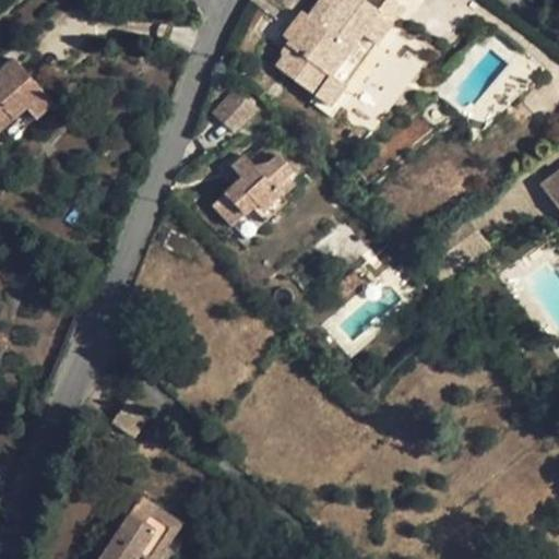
[(385,0),(378,11),(363,0),(321,0),(309,16),(290,42),(283,51),(283,52),(283,54),(283,57),(276,66),(331,107),(405,8),(394,0),(385,0)]
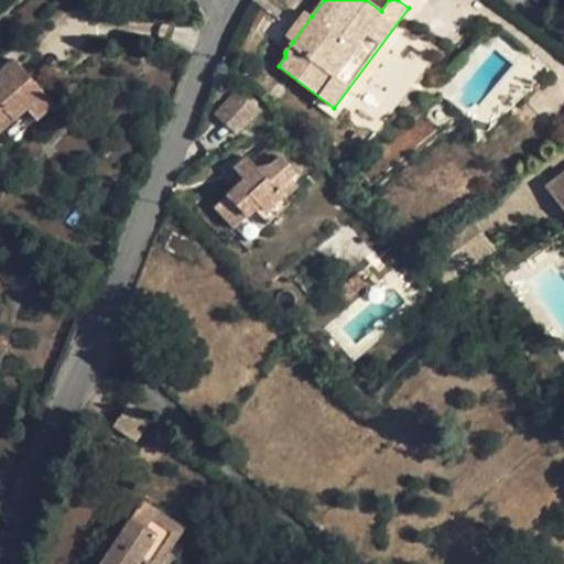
[(293,42),(312,17),(306,12),(286,38),(293,42)]
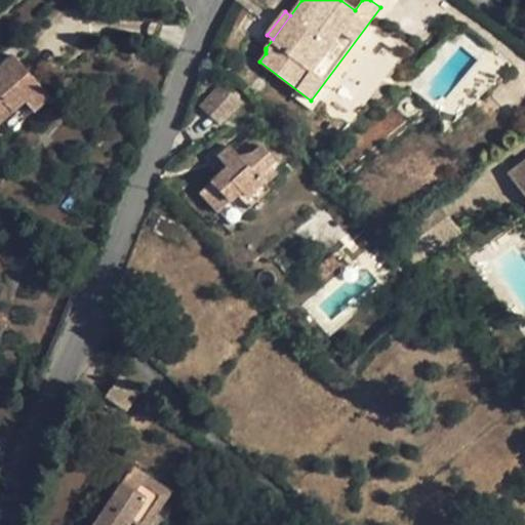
[(0,122),(25,103),(42,87),(13,55),(0,67),(0,122)]
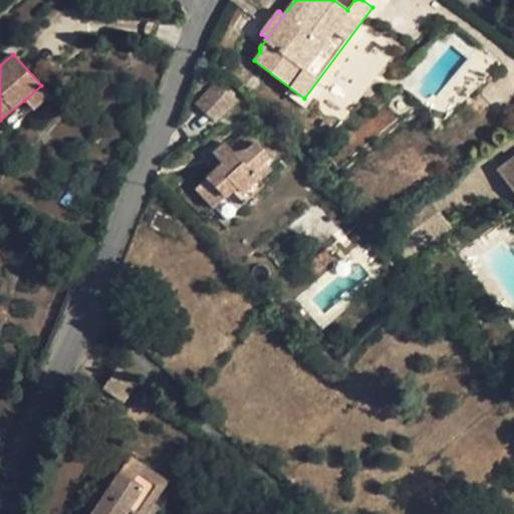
[(237,99),(218,81),(196,104),(215,123),(237,99)]
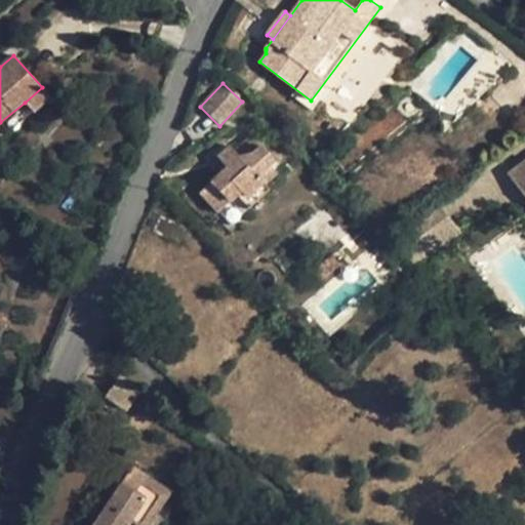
[(42,87),(25,103),(34,113),(51,97),(42,87)]
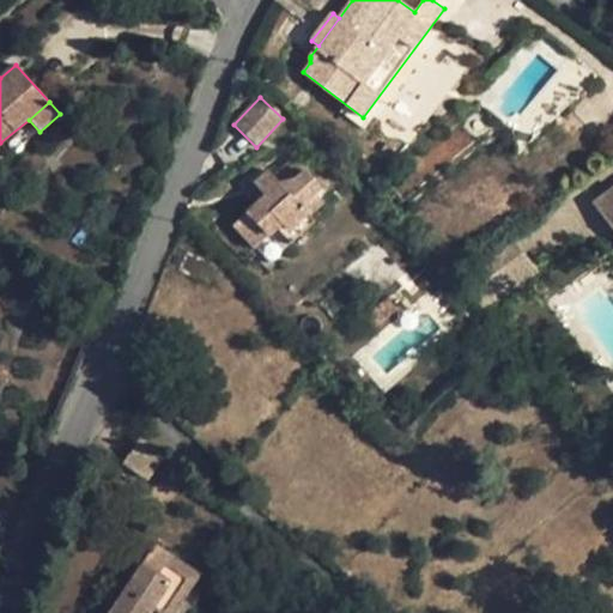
[(273,176),(269,171),(255,184),(258,187),(266,196),(258,204),(235,225),(267,263),(316,222),(310,216),(302,206),(316,194),(323,188),(305,170),(304,171),(293,159),(273,176)]
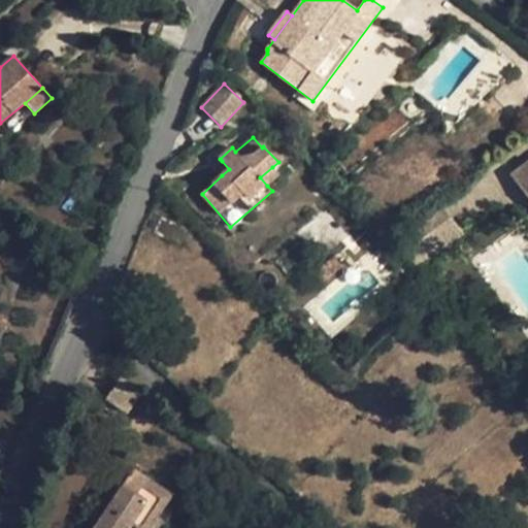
[(229,169),(222,161),(215,168),(222,175),(229,169)]
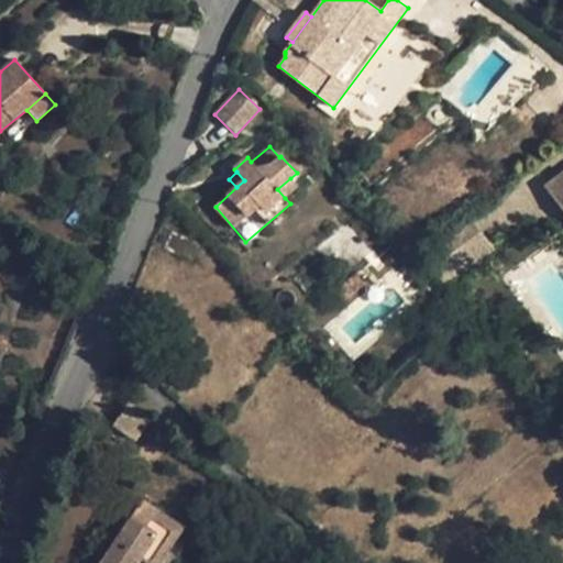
[(562,175),(547,189),(562,211),(562,175)]
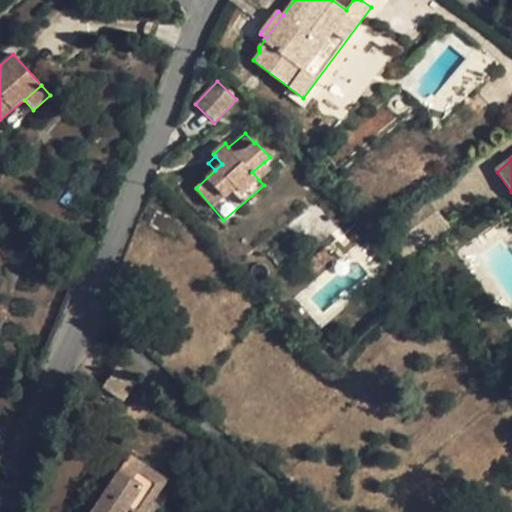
[(271,169),(264,162),(252,172),(259,180),(271,169)]
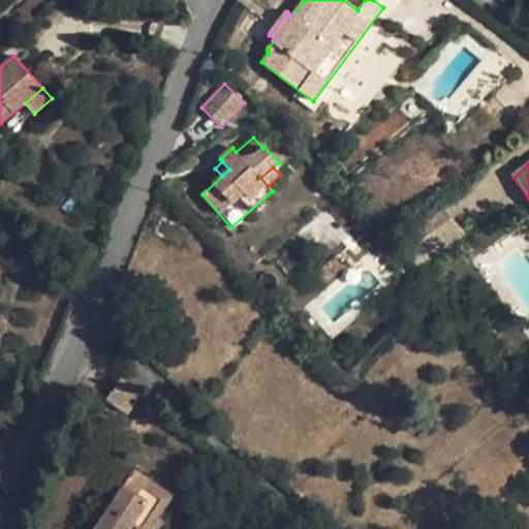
[(328,274),(322,268),(314,274),(319,281),(328,274)]
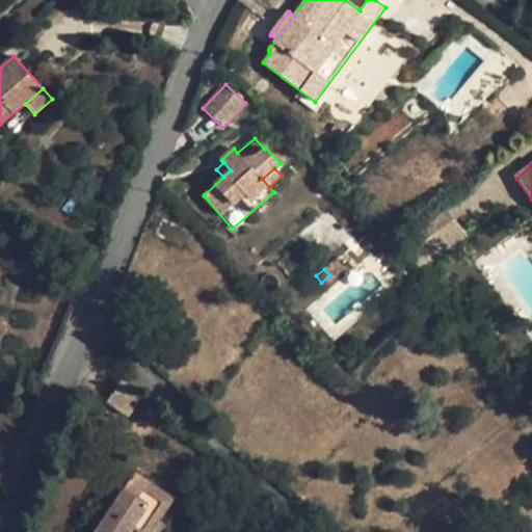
[(141,393),(123,379),(107,403),(127,416),(141,393)]
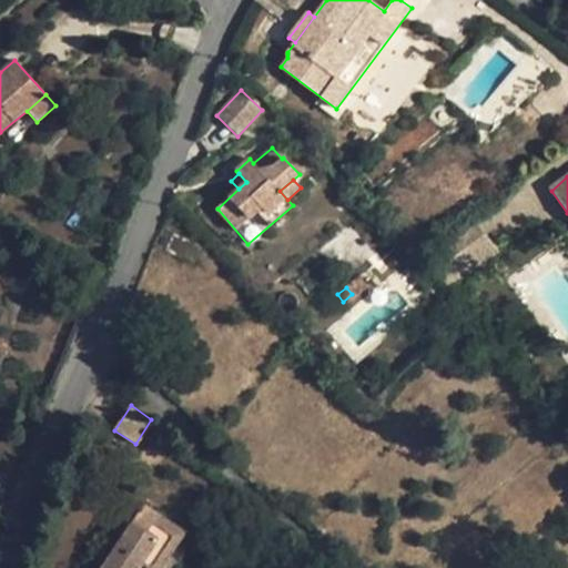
[(160,567),(184,534),(144,506),(134,521),(122,539),(102,567),(138,567),(141,564),(148,567),(160,567)]
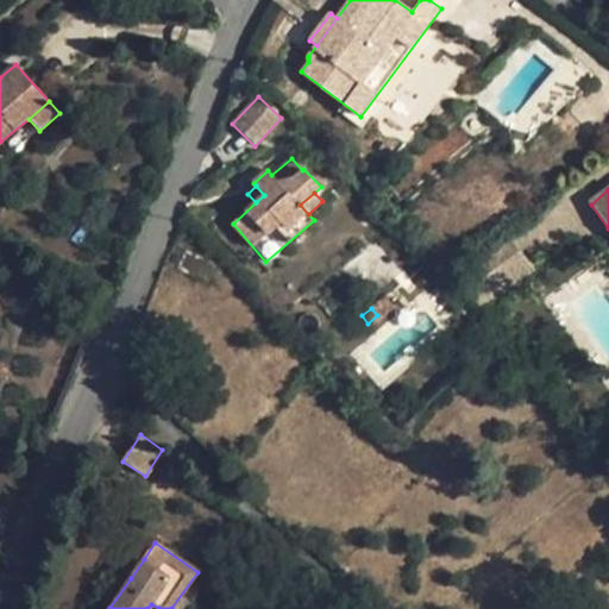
[(131,578),(144,559),(136,553),(123,572),(131,578)]
